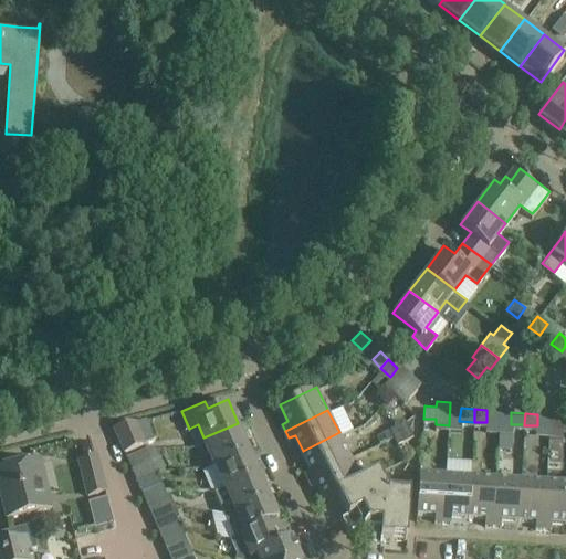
[(408,426),(409,425),(405,418),(389,424),(394,433),(408,426)]
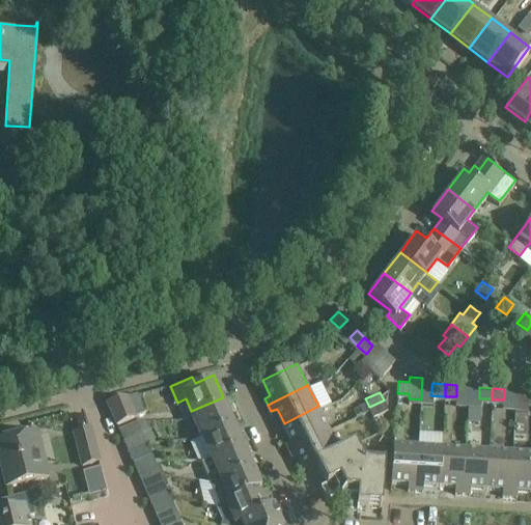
[(107,398),(116,421),(135,413),(127,393),(107,398)]
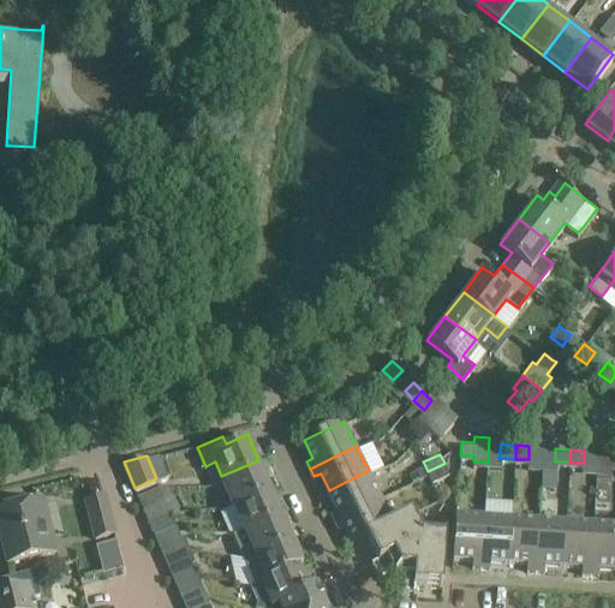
[(232,501),(269,486),(258,460),(221,476),(232,501)]
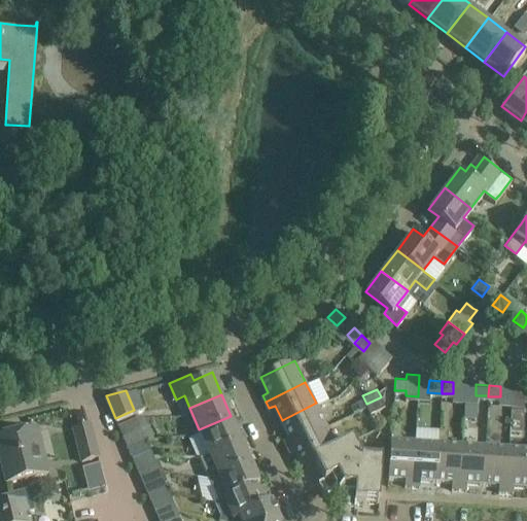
[(371,411),(385,404),(381,396),(366,404),(371,411)]
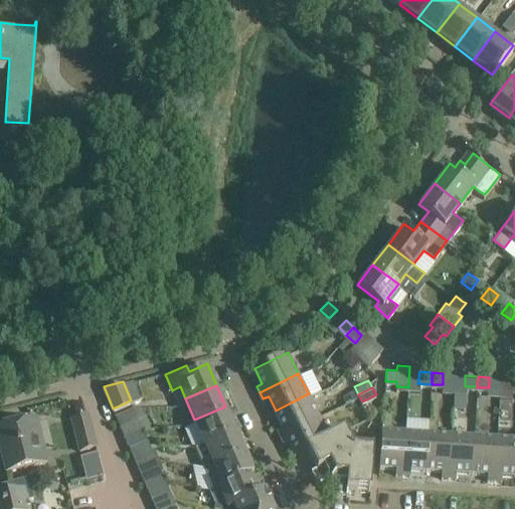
[(280,434),(319,414),(309,393),(276,410),(282,425),(277,427),(280,434)]
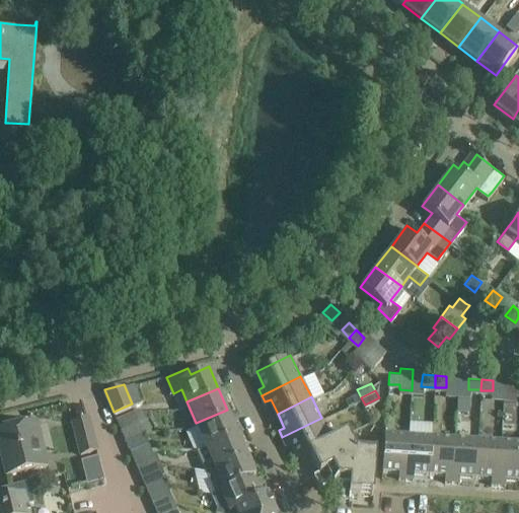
[(125,412),(130,423),(139,419),(134,408),(125,412)]
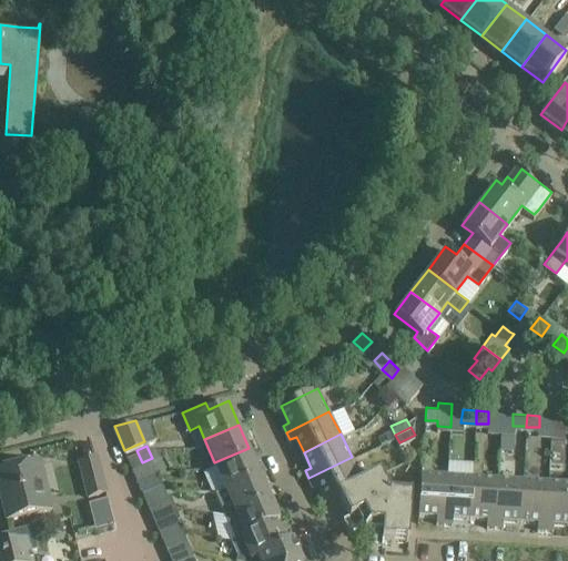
[(224,486),(259,470),(249,448),(214,462),(224,486)]
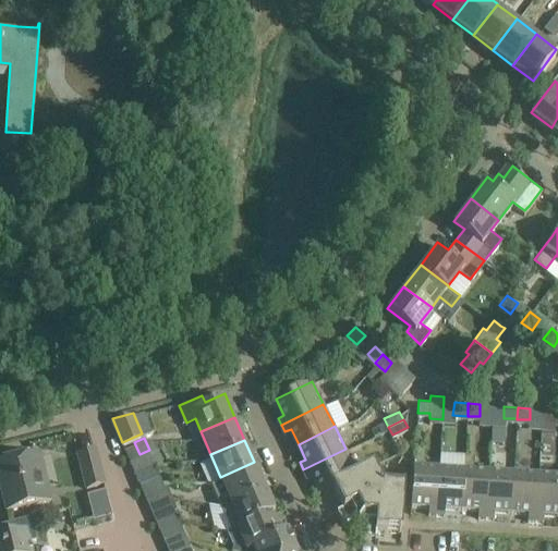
[(130,458),(140,454),(134,442),(124,447),(130,458)]
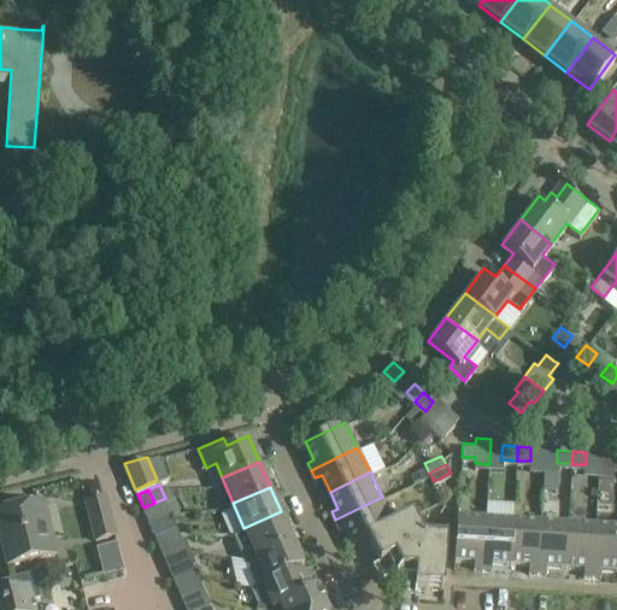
[(95,535),(115,531),(105,493),(86,498),(95,535)]
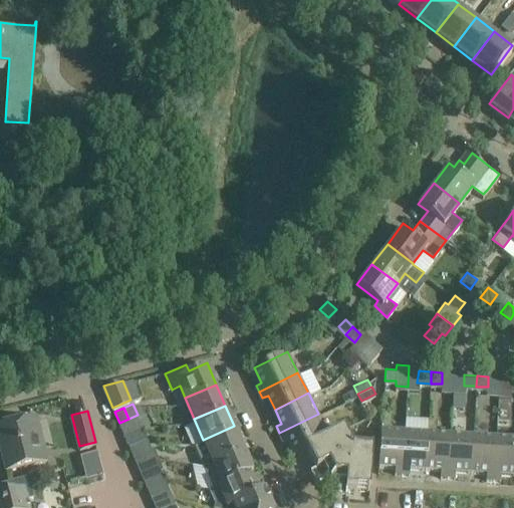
[(43,444),(37,446),(30,417),(36,416),(35,414),(0,423),(0,443),(6,468),(47,458),(43,444)]
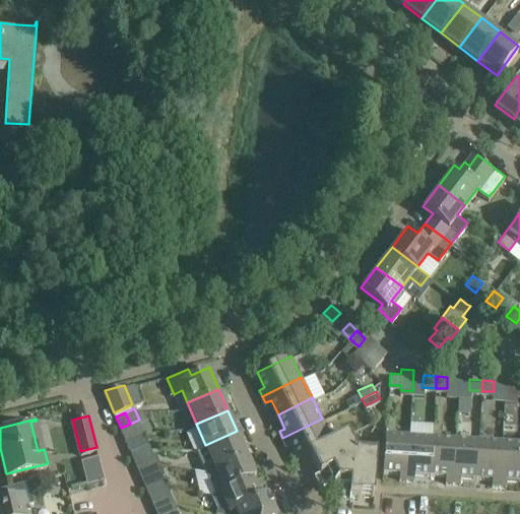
[(332,439),(322,419),(282,438),(285,444),(291,442),(299,457),(310,451),(309,451),(332,439)]
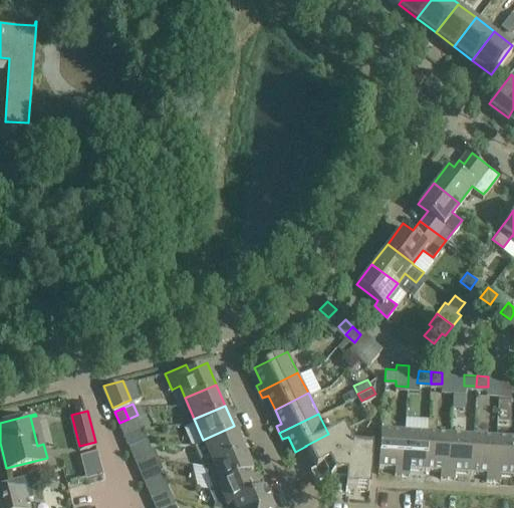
[(213,461),(243,447),(234,426),(203,440),(213,461)]
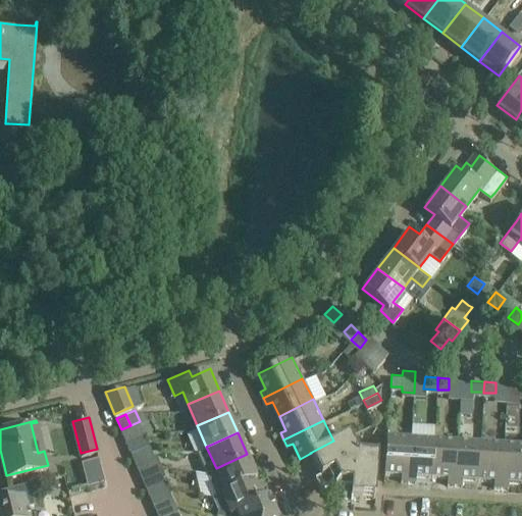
[(378,452),(358,451),(350,432),(333,441),(310,453),(311,453),(320,473),(324,479),(327,486),(333,483),(338,476),(342,479),(337,485),(337,494),(345,494),(352,494),(375,496),(378,452)]
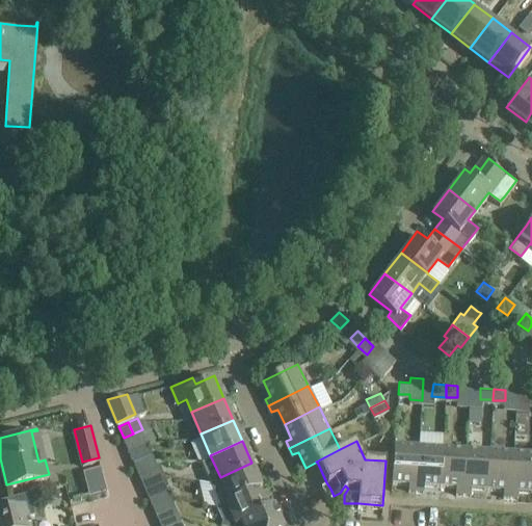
[(419,444),(415,443),(394,442),(392,480),(408,481),(408,488),(416,489),(419,444)]
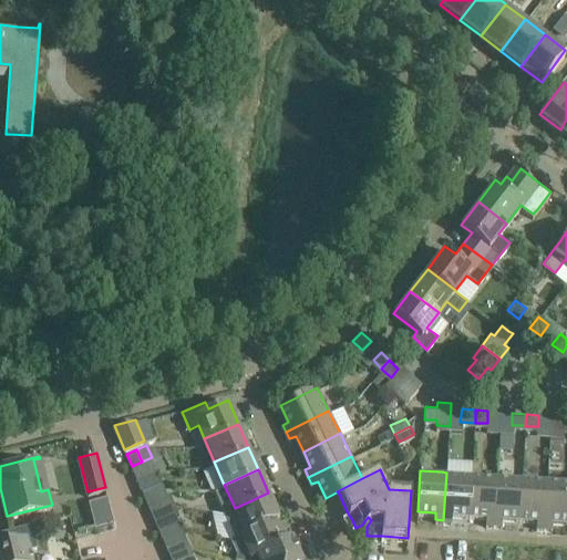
[(468,515),(472,474),(446,473),(443,520),(451,520),(452,514),(468,515)]
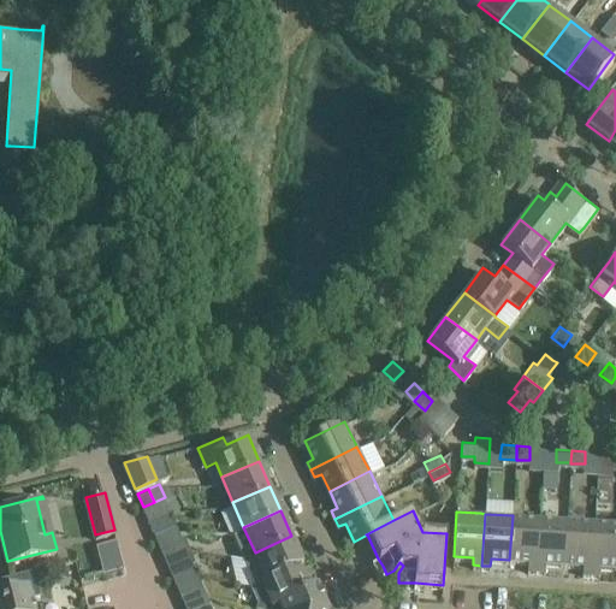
[(537,568),(539,518),(513,515),(509,560),(528,561),(527,568),(537,568)]
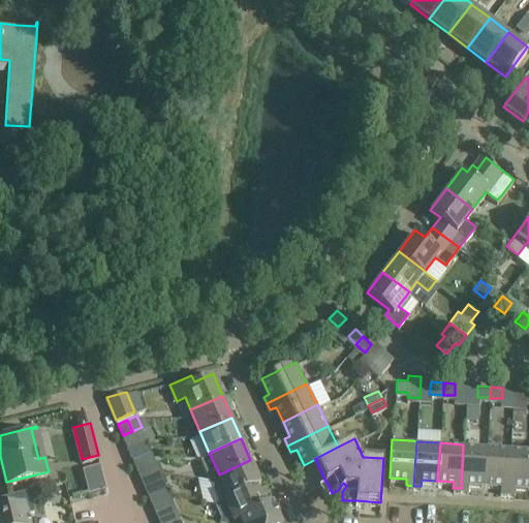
[(485,484),(487,445),(463,444),(461,488),(468,489),(468,483),(485,484)]
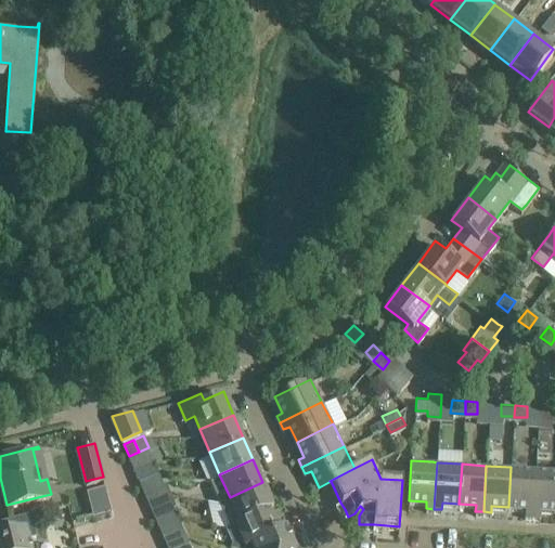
[(532,514),(536,469),(511,467),(508,507),(525,508),(525,514),(532,514)]
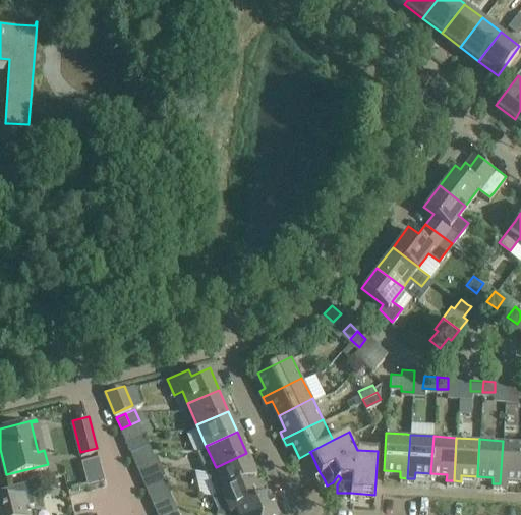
[(520,441),(507,441),(503,441),(500,483),(507,484),(508,478),(520,478),(520,441)]
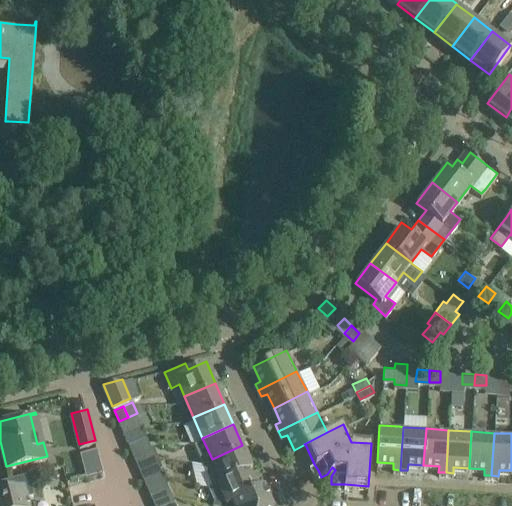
[(137,438),(141,448),(151,444),(146,434),(137,438)]
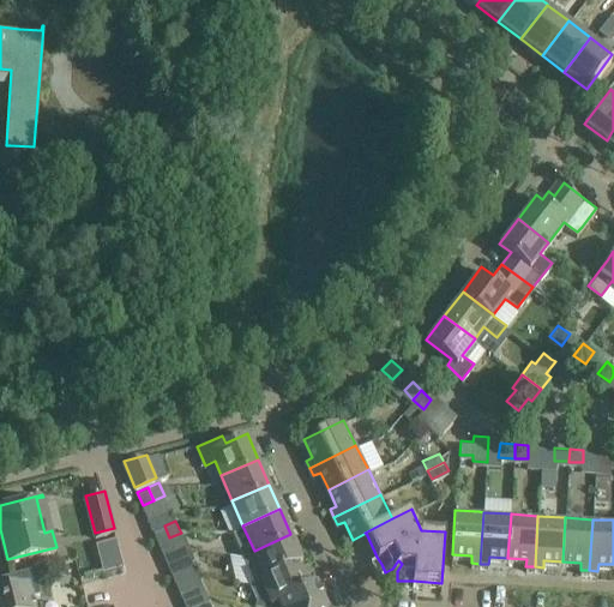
[(158,542),(169,538),(164,526),(154,530),(158,542)]
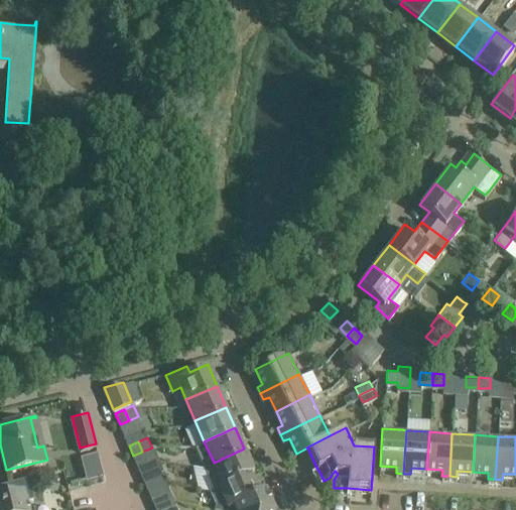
[(254,471),(253,470),(244,449),(214,463),(222,483),(223,484),(250,472),(250,473),(254,471)]
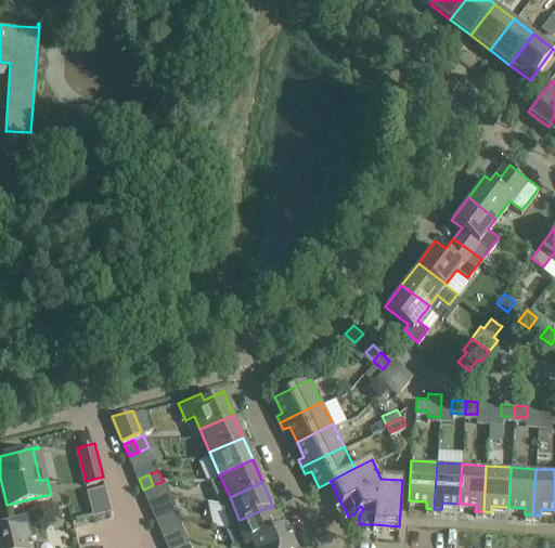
[(163,507),(168,518),(178,513),(172,503),(163,507)]
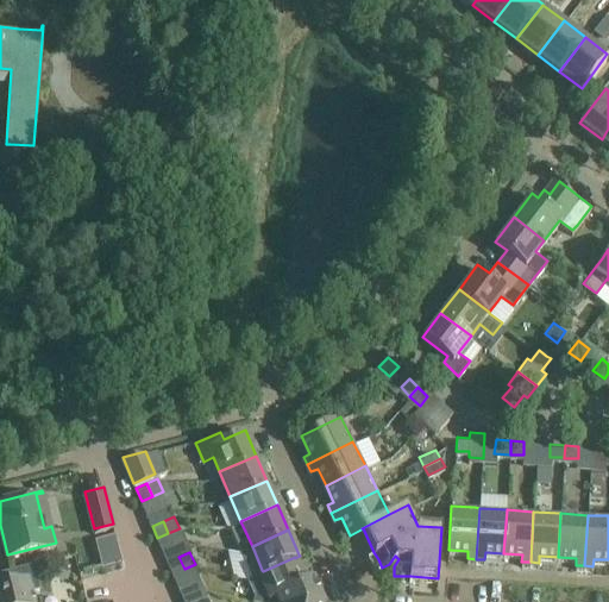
[(371,563),(378,559),(374,552),(368,555),(371,563)]
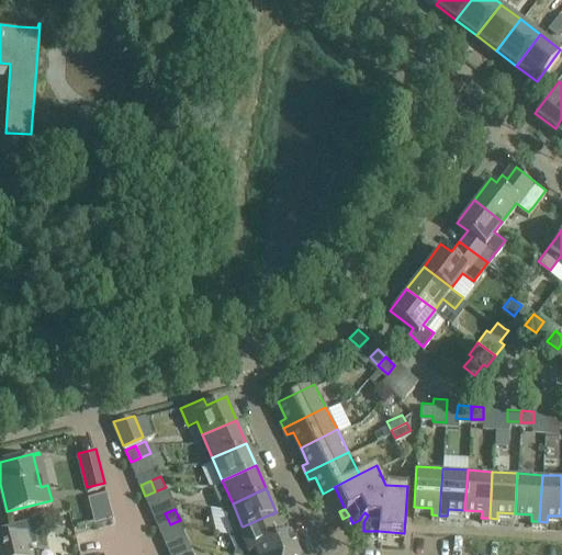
[(160,529),(170,524),(165,513),(155,518),(160,529)]
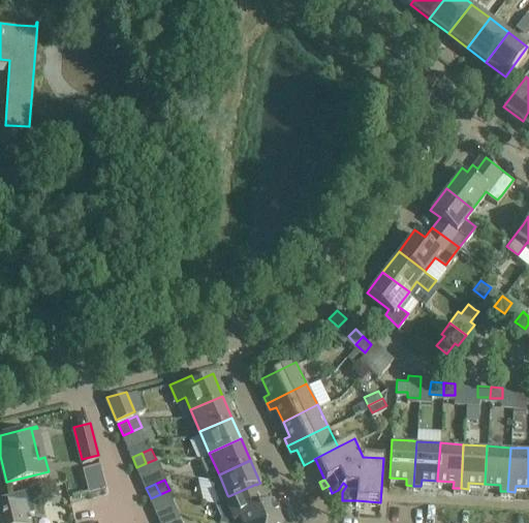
[(266,505),(266,504),(256,485),(256,484),(228,496),(227,495),(224,497),(235,520),(240,517),(266,505)]
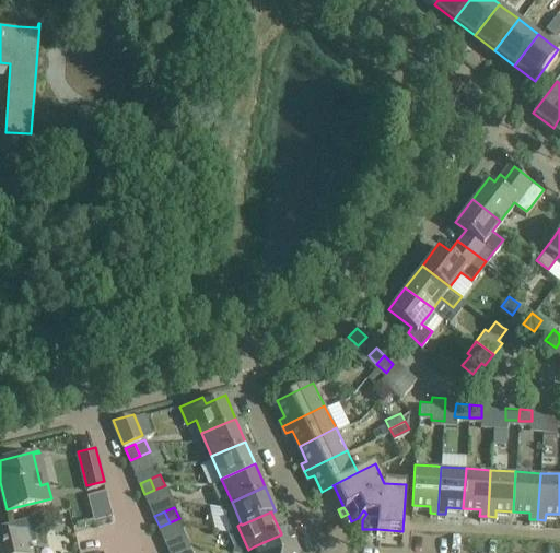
[(345,525),(351,521),(348,514),(341,517),(345,525)]
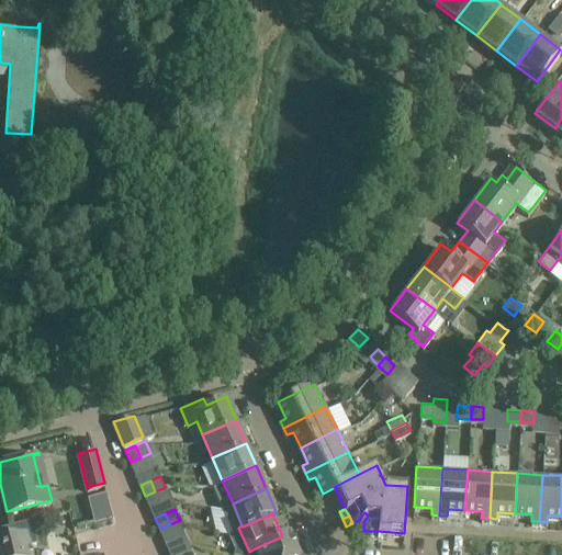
[(0,554),(32,554),(29,542),(36,540),(31,517),(24,518),(3,523),(7,535),(0,536),(0,554)]
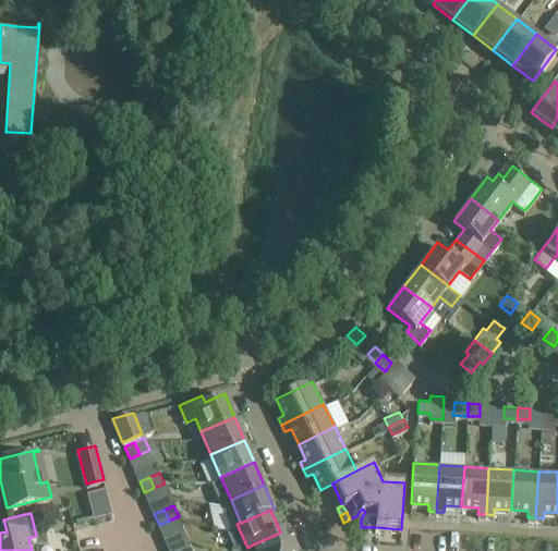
[(296,550),(287,529),(280,531),(280,533),(253,545),(255,550),(296,550)]
